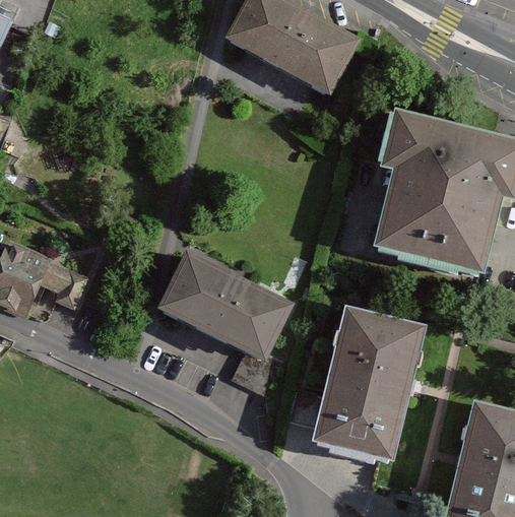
[(286,0),(242,0),(222,36),(326,92),(357,39),(286,0)]
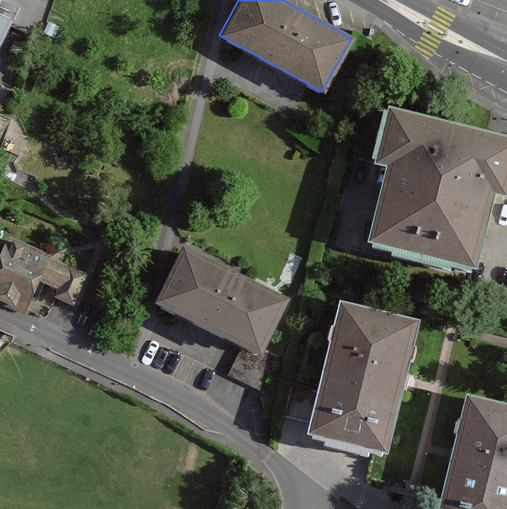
[(0,50),(9,29),(0,25),(0,50)]
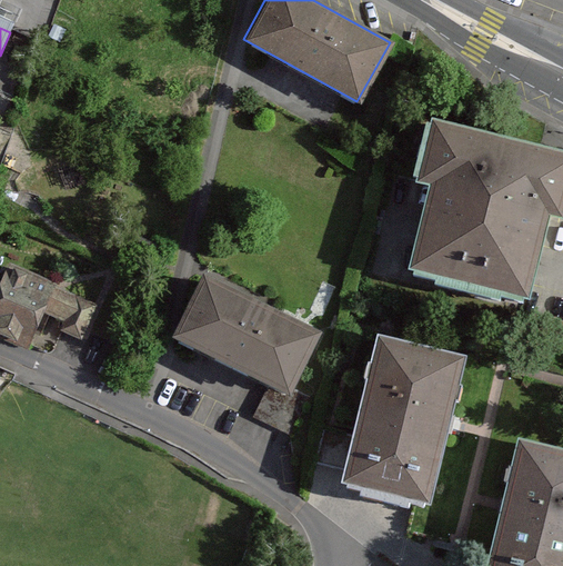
[(562,149),(428,117),(413,178),(426,181),(424,245),(405,267),(525,295),(544,272),(544,217),(560,220),(562,207),(562,149)]
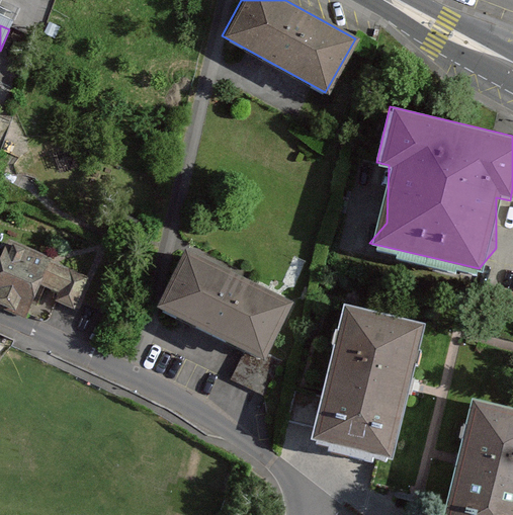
[(289,299),(183,246),(154,304),(260,357),(289,299)]
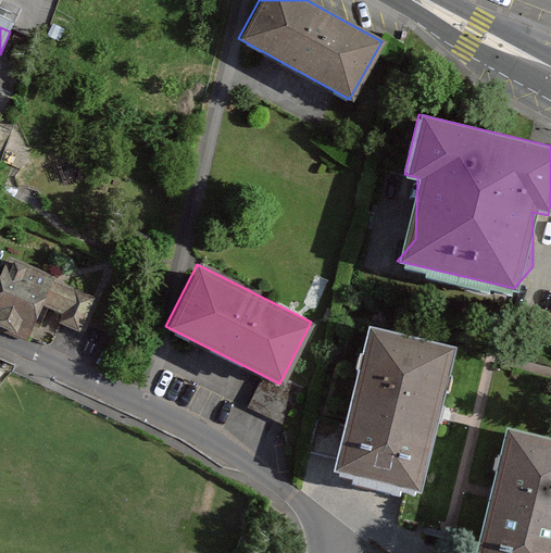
[(89,305),(7,267),(0,281),(0,336),(23,347),(40,311),(62,321),(57,330),(74,339),(89,305)]
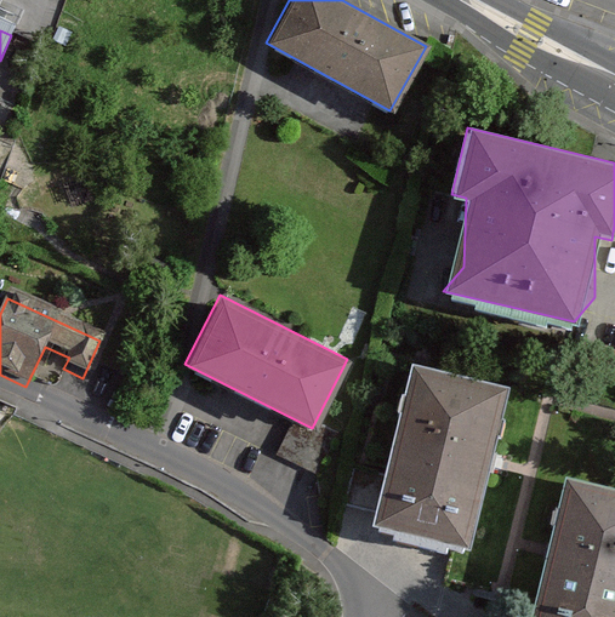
[(500,395),(409,373),(370,527),(462,549),(500,395)]
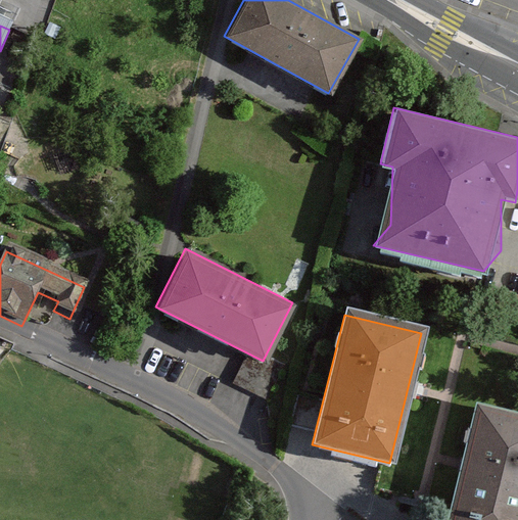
[(517,519),(517,426),(477,416),(450,519),(517,519)]
